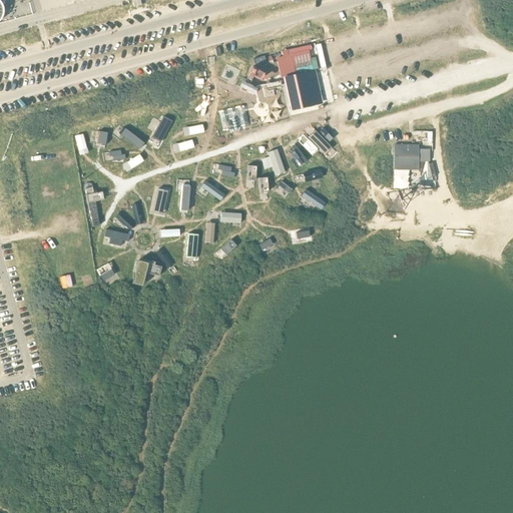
[(314,71),(284,78),(292,111),(322,104),(314,71)]
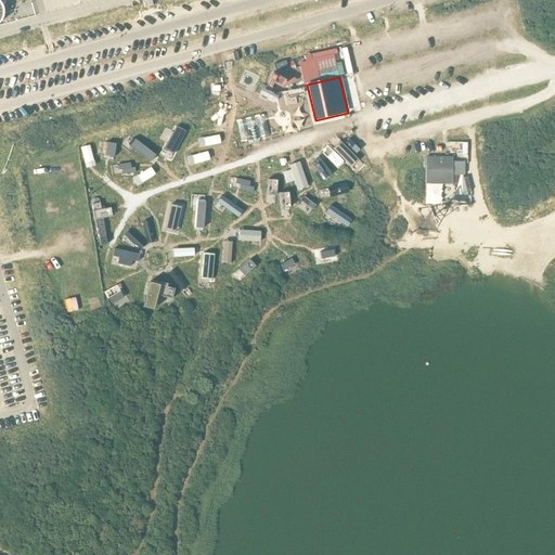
[(262,115),(235,121),(241,142),(268,134),(262,115)]
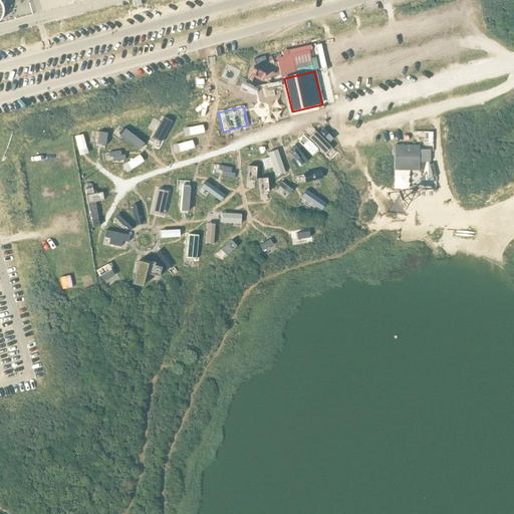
[(200,126),(189,129),(190,135),(201,133),(200,126)]
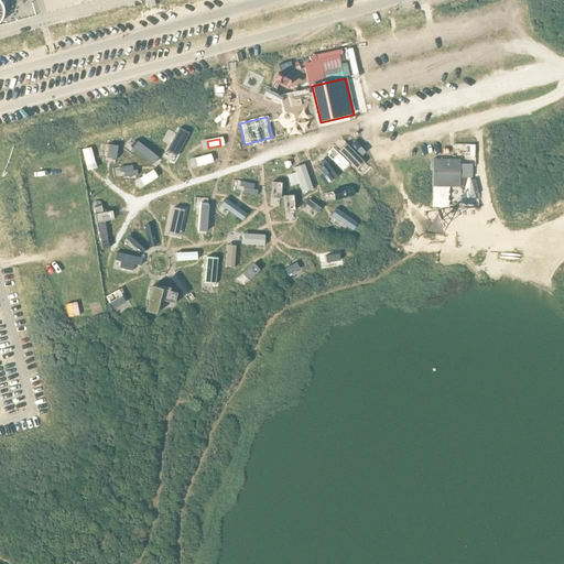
[(339,139),(334,144),(336,148),(335,148),(356,170),(356,169),(358,172),(365,165),(362,163),(343,141),(342,141),(339,139)]
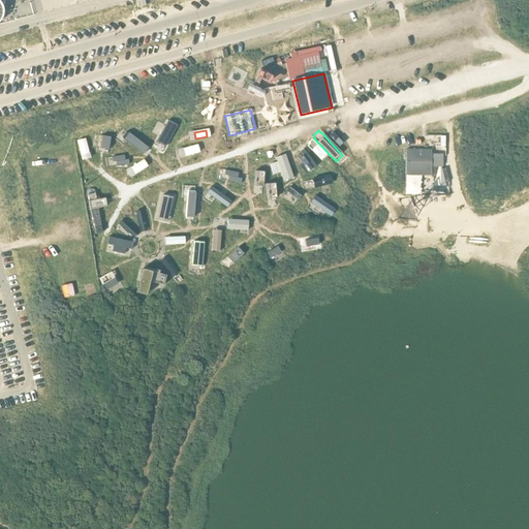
[(128,134),(124,139),(143,153),(147,148),(128,134)]
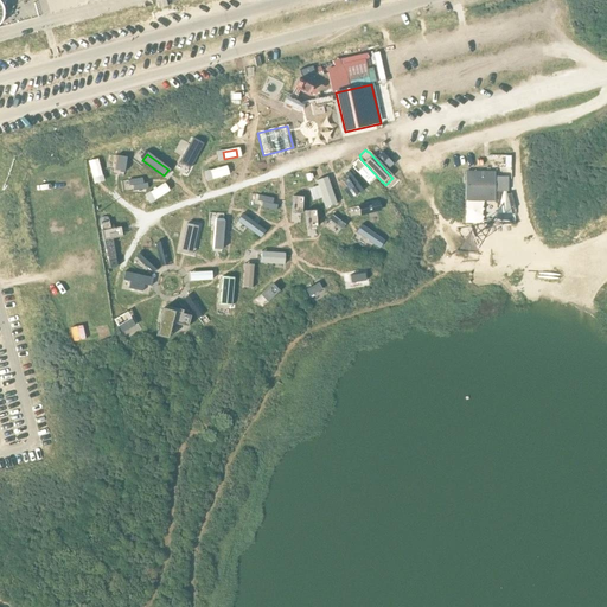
[(189,154),(179,172),(187,177),(197,160),(189,154)]
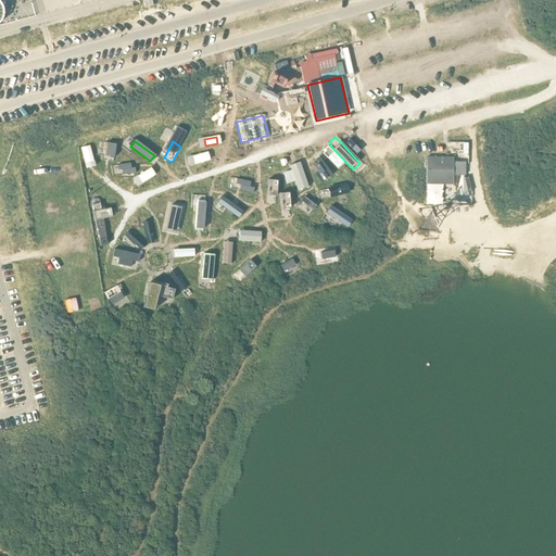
[(92,150),(87,154),(93,165),(99,161),(92,150)]
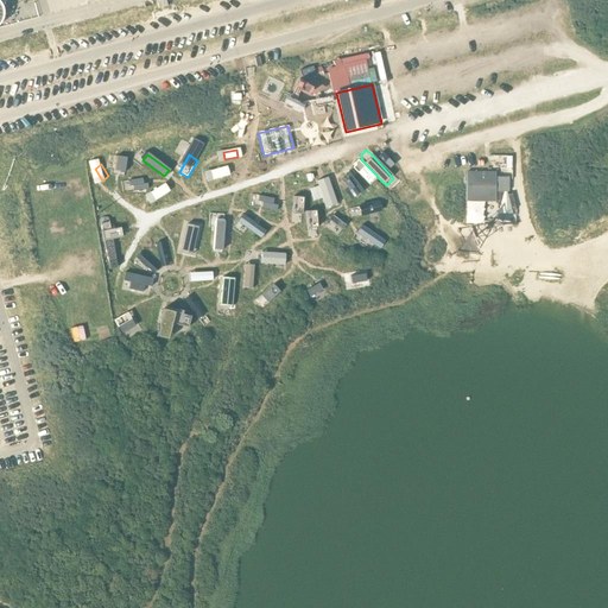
[(225,169),(210,172),(213,179),(226,176),(225,169)]
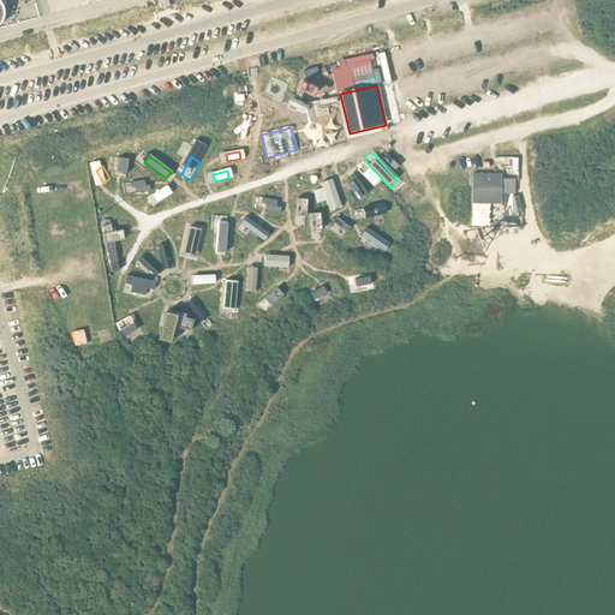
[(354,172),(348,177),(364,196),(370,192),(354,172)]
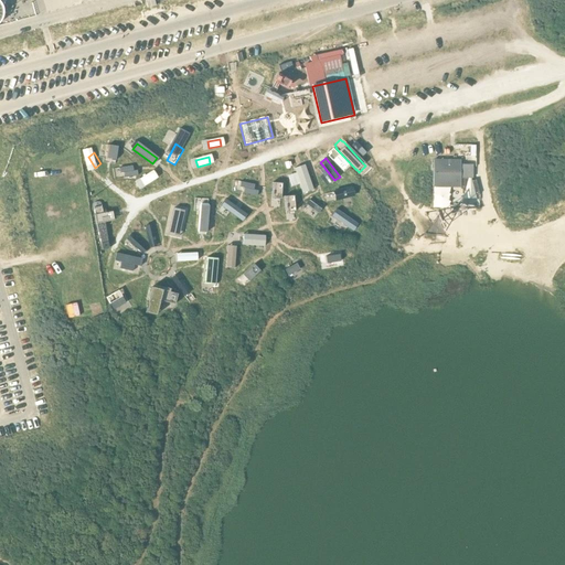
[(475,195),(479,194),(475,180),(470,181),(470,179),(460,179),(460,160),(433,160),(433,187),(464,187),(464,195),(462,198),(475,199),(475,195)]
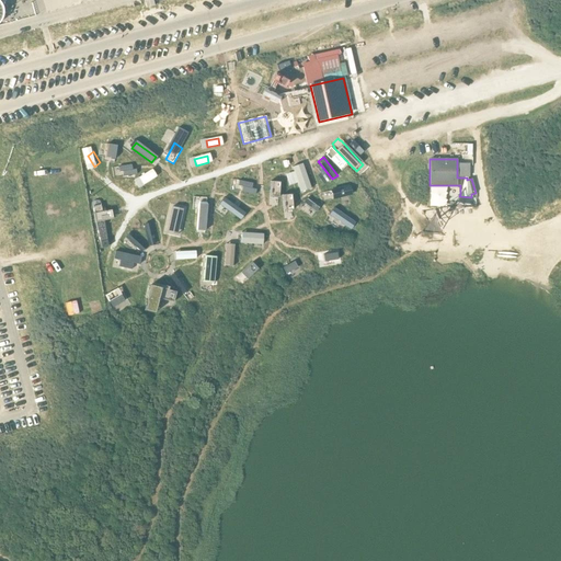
[(130,168),(119,167),(118,175),(130,175),(130,168)]
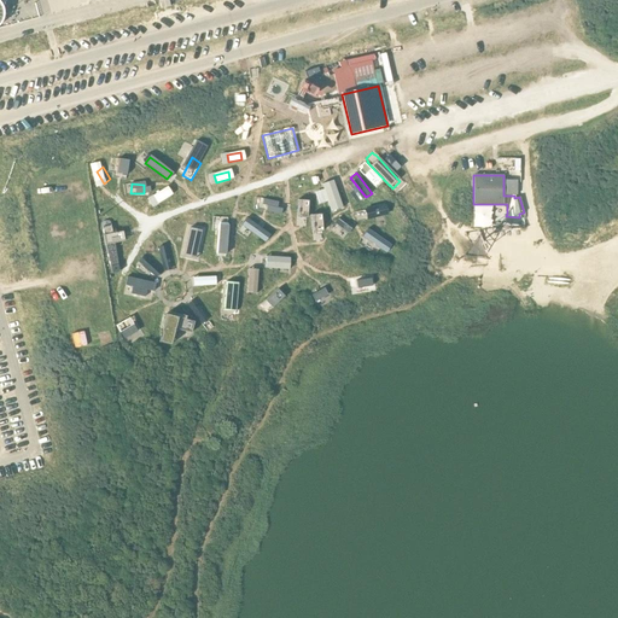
[(333,184),(324,186),(332,210),(340,207),(333,184)]
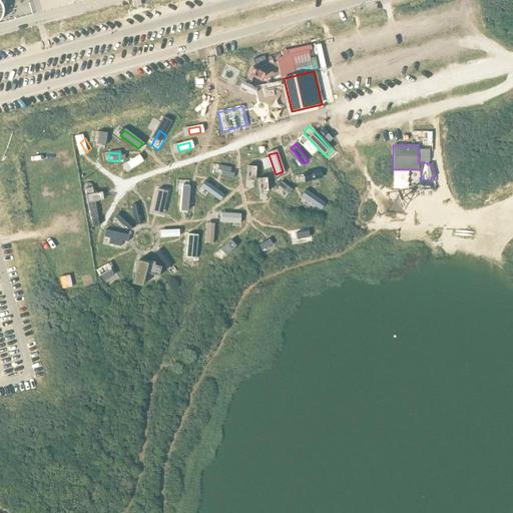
[(138,154),(123,164),(128,170),(142,161),(138,154)]
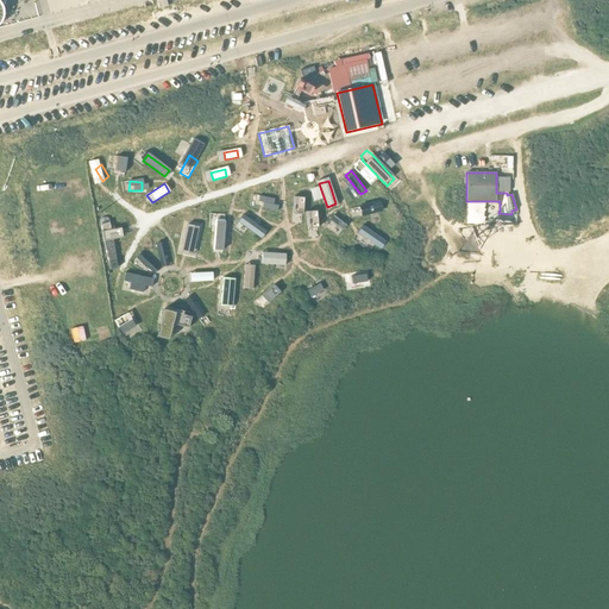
[(380,202),(359,206),(362,215),(382,212),(380,202)]
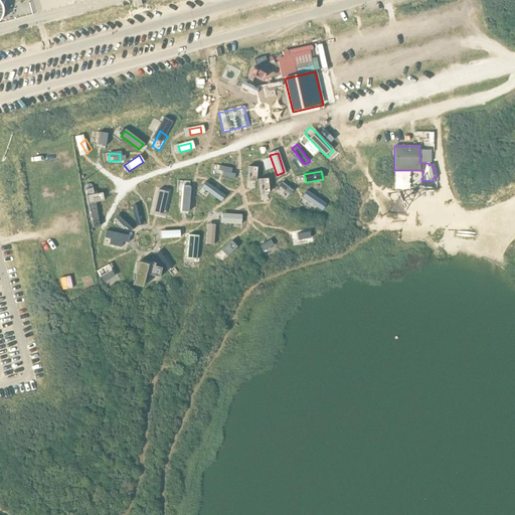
[(263,177),(253,172),(250,176),(255,179),(260,182),(263,177)]
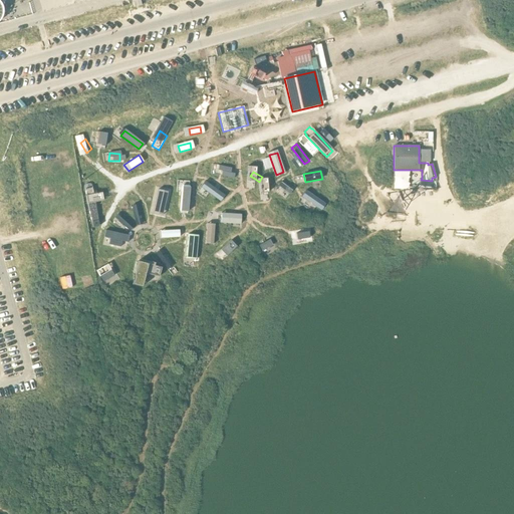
[(220,178),(204,184),(206,191),(222,186),(220,178)]
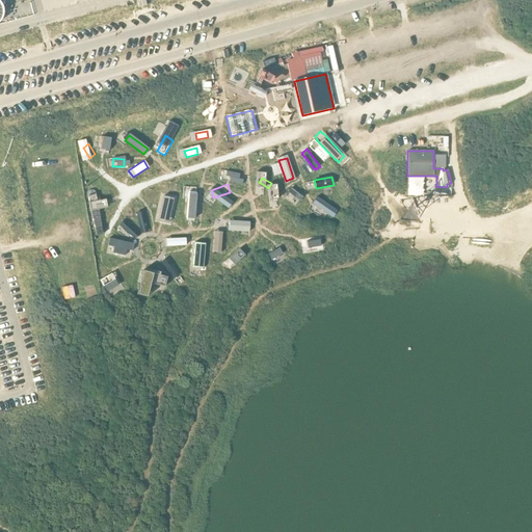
[(245,185),(238,189),(245,205),(253,201),(245,185)]
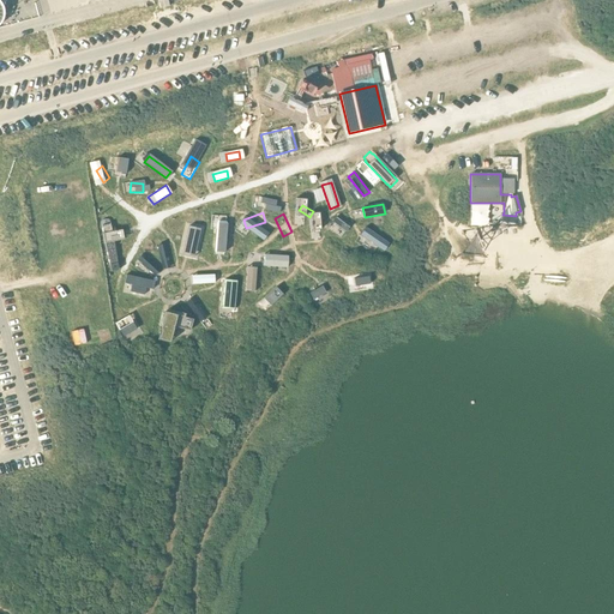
[(335,218),(331,223),(344,234),(348,228),(335,218)]
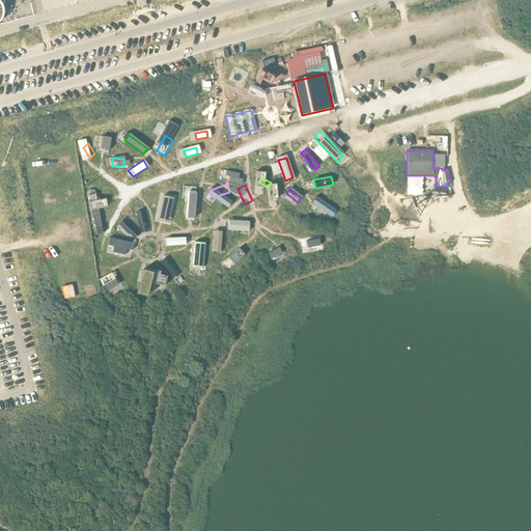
[(273,192),(268,190),(264,194),(275,200),(277,195),(273,192)]
